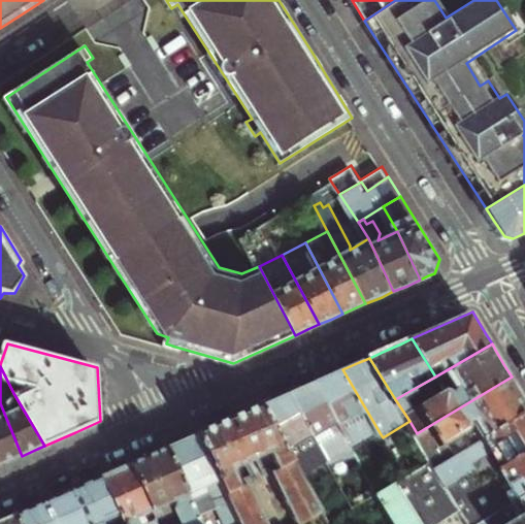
[(317,382),(356,449),(381,434),(342,369),(332,374),(317,382)]
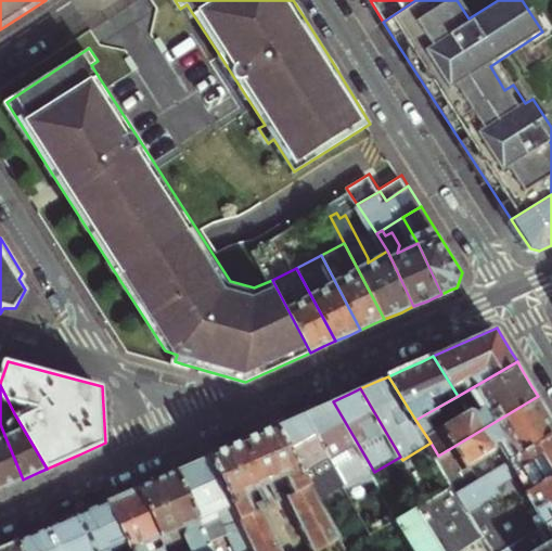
[(542,405),(538,396),(438,456),(454,483),(459,489),(551,433),(551,418),(542,405)]
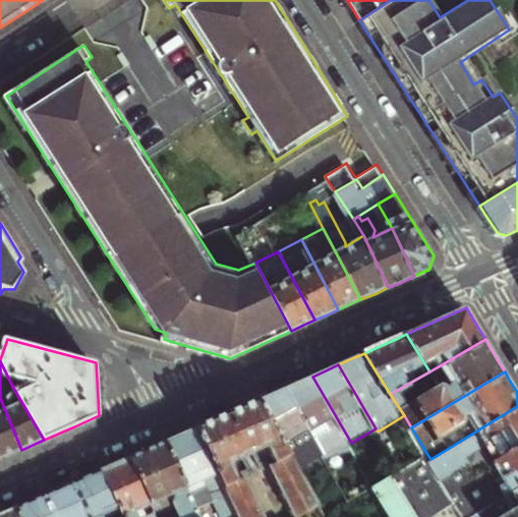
[(288,387),(329,456),(330,459),(353,446),(351,443),(312,377),(301,381),(288,387)]
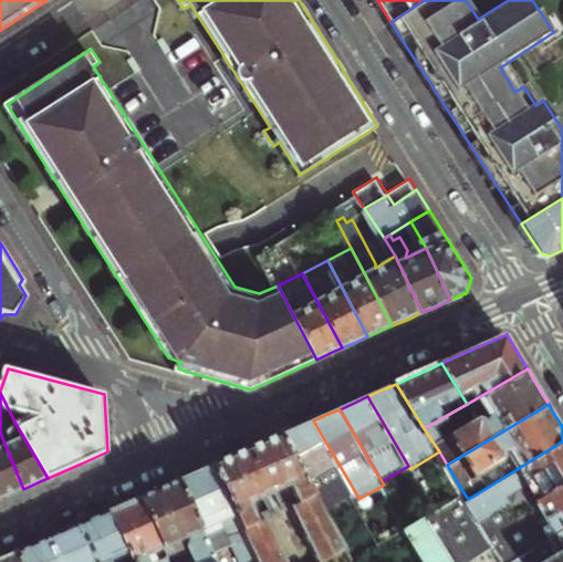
[(318,495),(329,513),(357,496),(313,420),(300,427),(282,435),(318,495)]
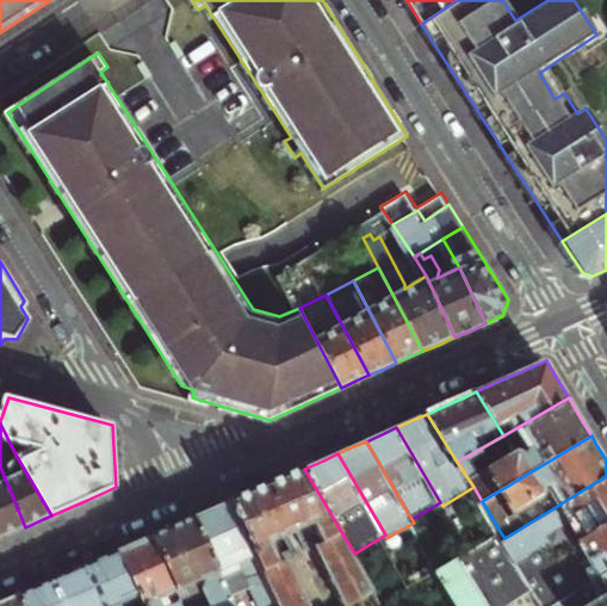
[(0,538),(14,532),(25,527),(0,467),(0,538)]
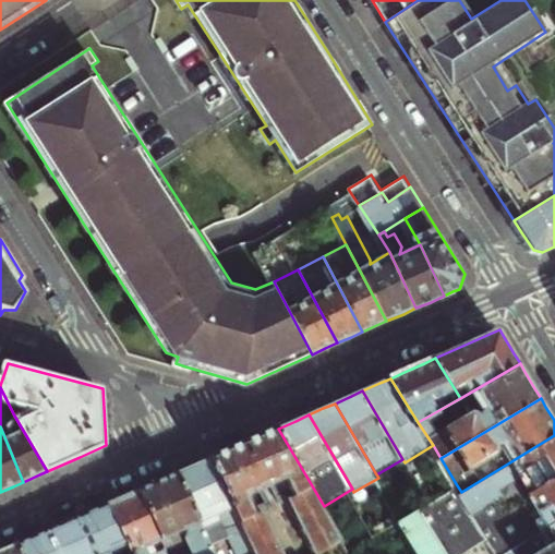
[(249,442),(268,484),(274,495),(277,504),(287,500),(313,488),(278,429),(267,433),(249,442)]
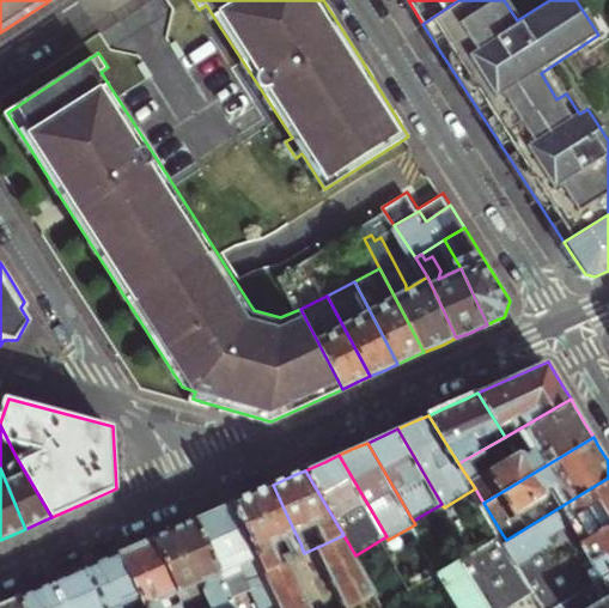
[(608,478),(506,540),(527,573),(608,523),(608,478)]
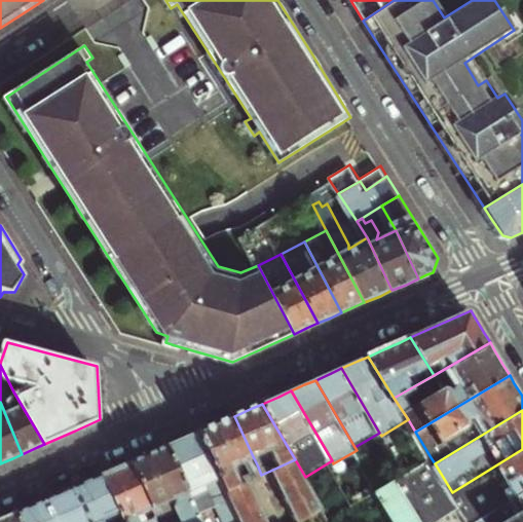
[(212,426),(200,431),(228,489),(248,480),(252,478),(254,475),(251,470),(258,467),(253,456),(234,416),(225,420),(212,426)]
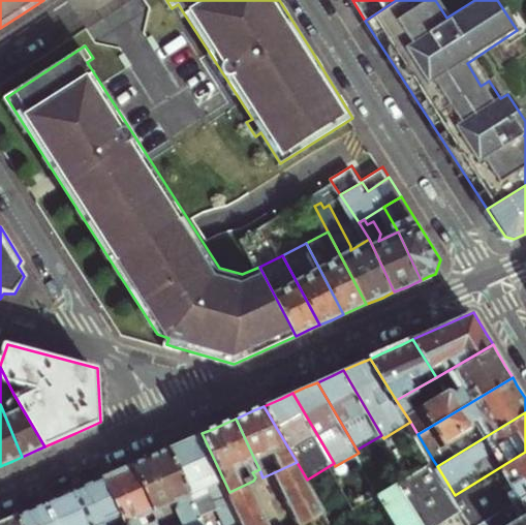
[(171,448),(204,519),(219,512),(224,524),(225,524),(242,518),(229,492),(202,433),(190,438),(171,448)]
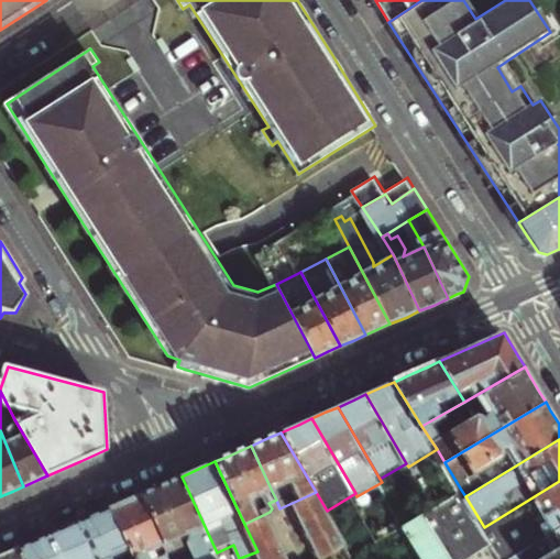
[(196,558),(220,558),(217,552),(182,477),(164,484),(141,494),(169,551),(189,541),(197,558),(196,558)]
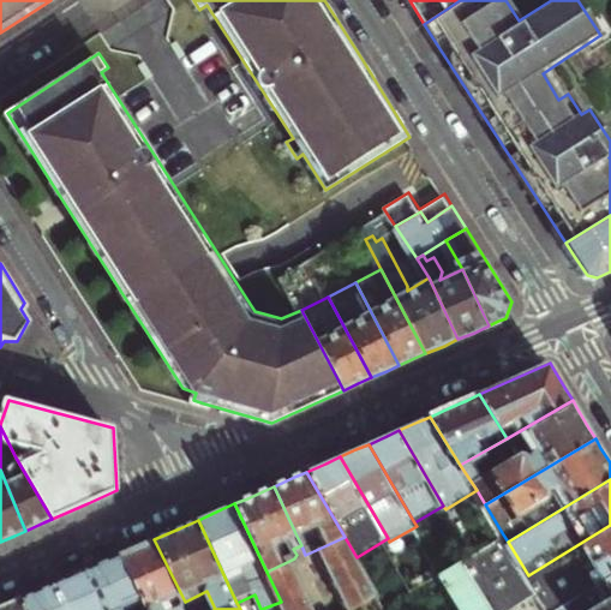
[(610,525),(528,575),(538,591),(547,605),(550,609),(551,609),(564,603),(603,580),(610,574),(610,525)]
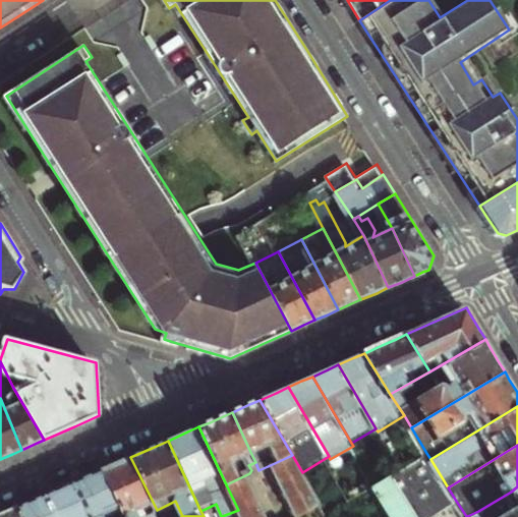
[(430,459),(426,453),(399,469),(375,483),(372,484),(392,516),(429,516),(456,501),(448,487),(430,459)]
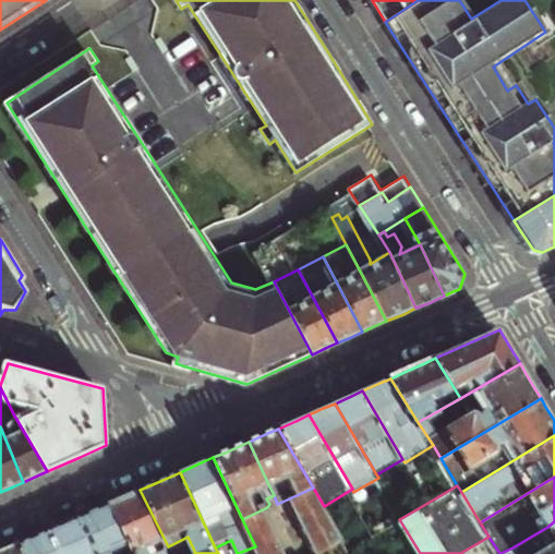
[(324,506),(313,488),(287,500),(317,553),(318,553),(344,540),(324,506)]
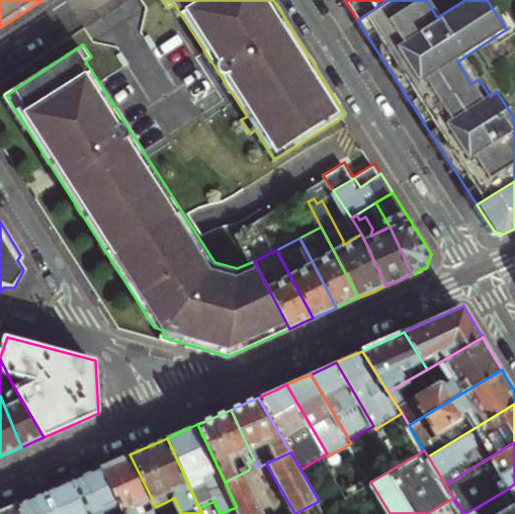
[(124,513),(159,513),(156,507),(130,454),(117,460),(101,467),(124,513)]
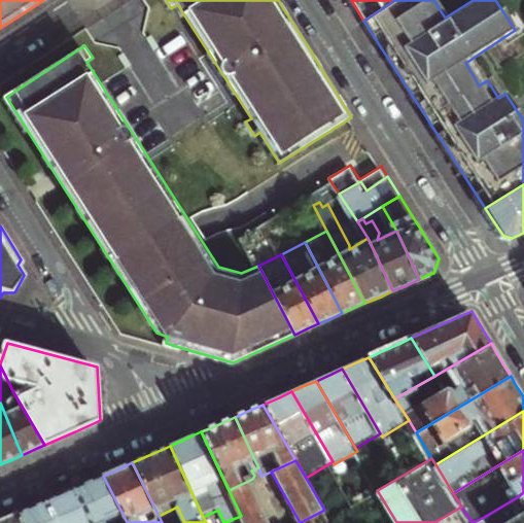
[(75,488),(92,522),(124,522),(127,522),(103,476),(93,480),(75,488)]
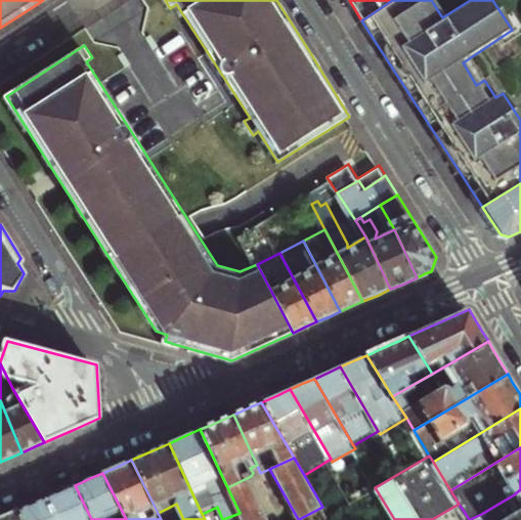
[(266,519),(247,478),(227,487),(240,513),(243,519),(266,519)]
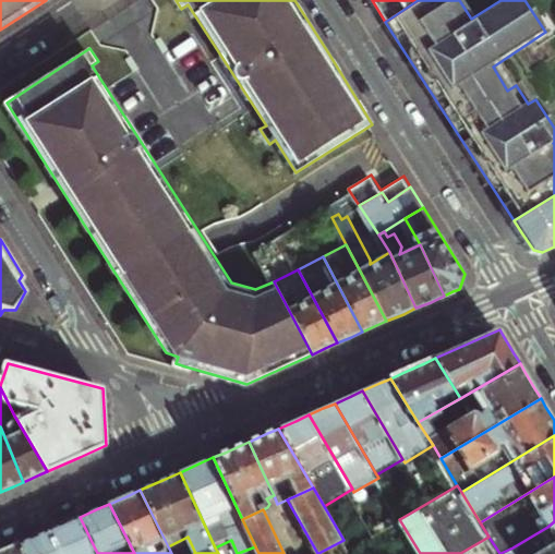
[(52,529),(64,553),(97,553),(80,517),(69,521),(52,529)]
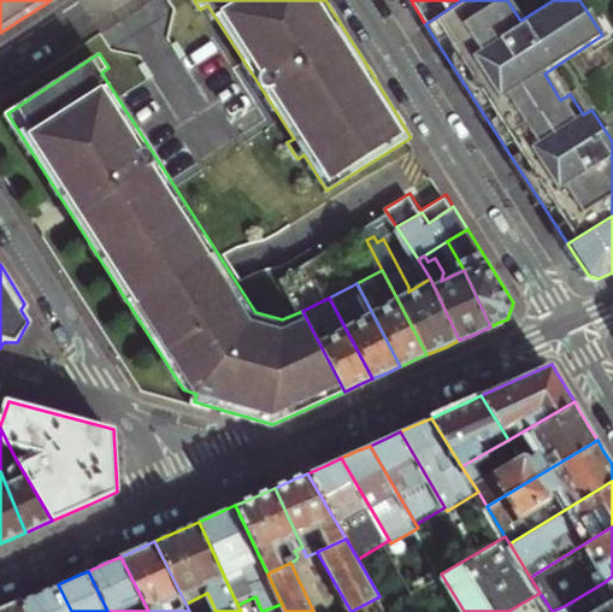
[(570,611),(566,605),(553,611),(612,611),(612,576),(605,582),(612,593),(612,596),(585,611),(570,611)]
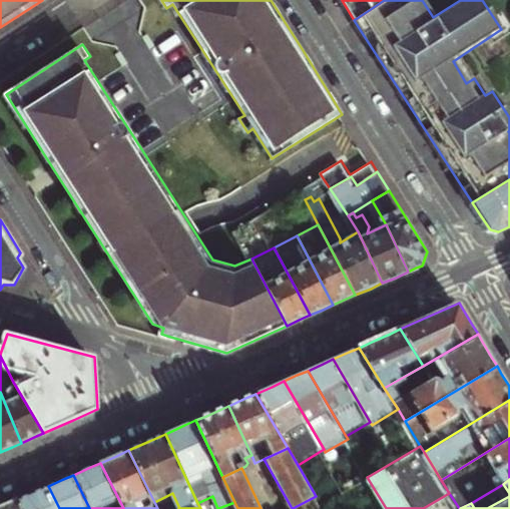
[(21,508),(59,508),(48,486),(37,491),(17,500),(21,508)]
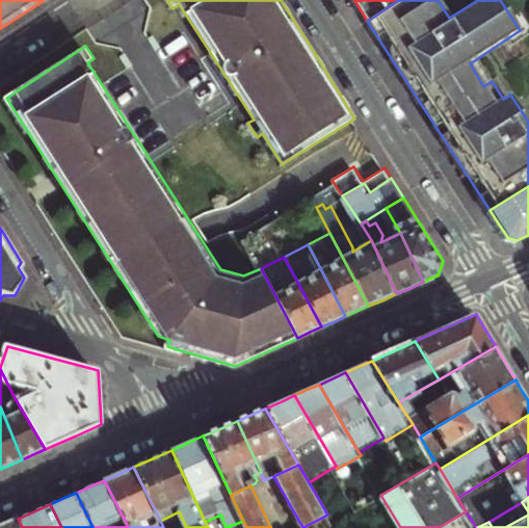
[(7,523),(0,525),(0,527),(22,527),(18,519),(7,523)]
